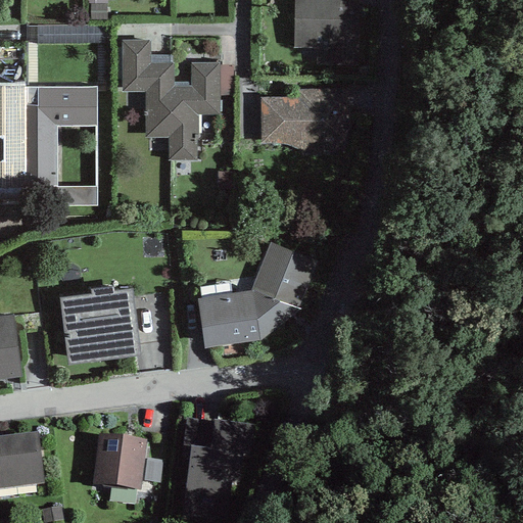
[(358,0),(293,0),(293,44),(316,44),(316,62),(358,62),(358,0)]
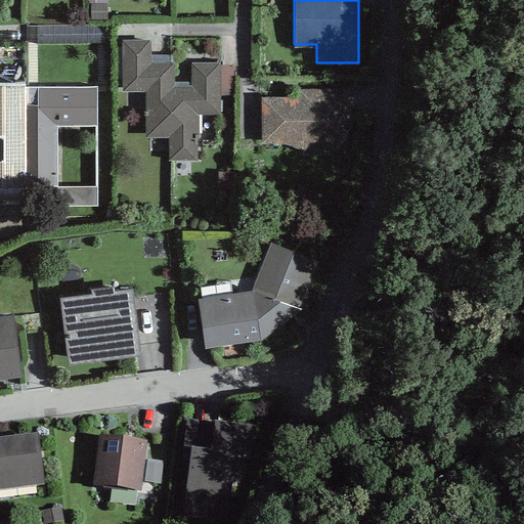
[(150,38),(123,38),(123,88),(145,88),(145,134),(168,134),(168,158),(198,158),(198,112),(219,112),(219,59),(190,59),(190,83),(174,83),(174,60),(150,60),(150,38)]
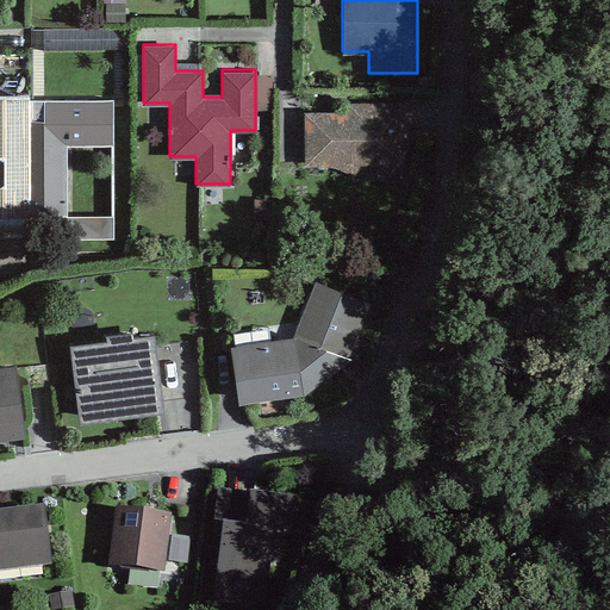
[(0,225),(33,225),(32,213),(67,213),(67,144),(113,143),(113,98),(29,98),(29,109),(0,109),(0,225)]
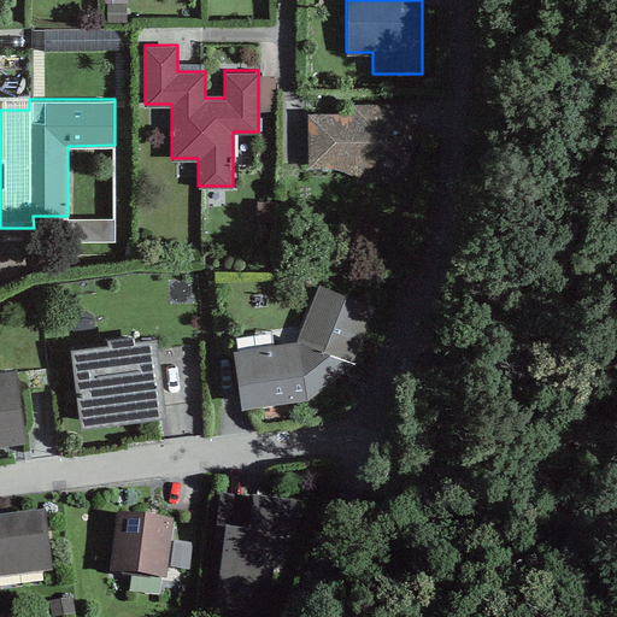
[(347,112),(312,112),(313,189),(385,187),(383,163),(416,162),(415,110),(347,112)]
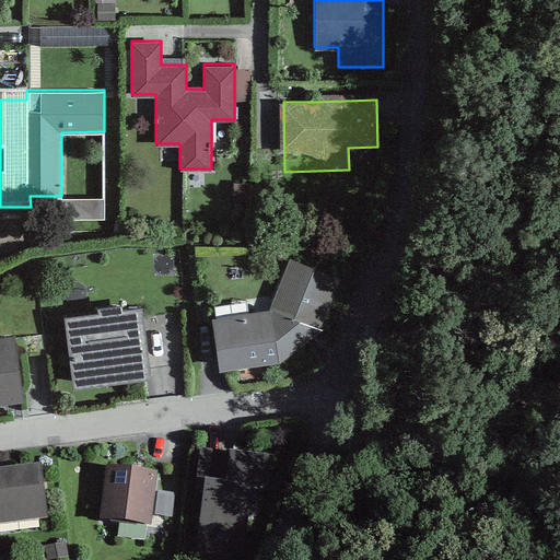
[(339,276),(288,256),(269,306),(210,314),(217,365),(279,360),(319,327),(339,276)]
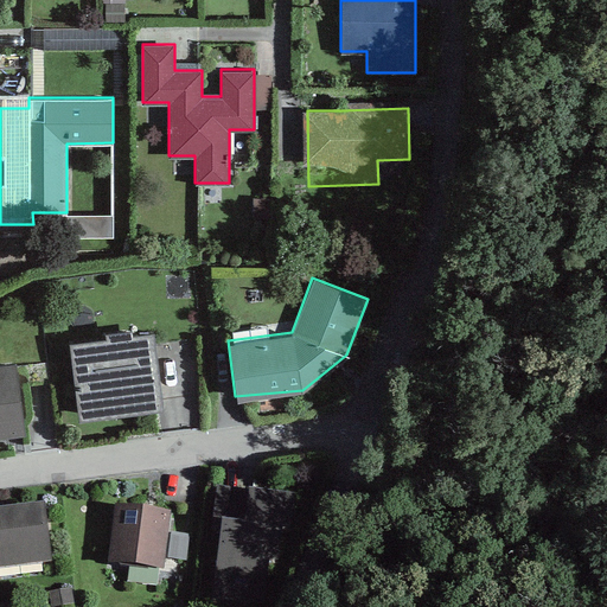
[(161,406),(152,328),(69,339),(78,416),(161,406)]
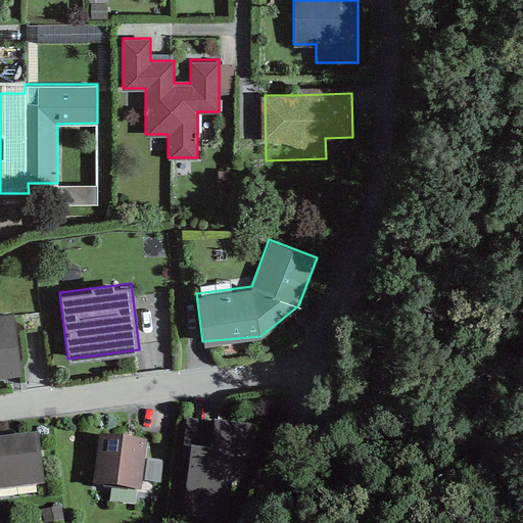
[(13,310),(0,312),(0,375),(21,373),(13,310)]
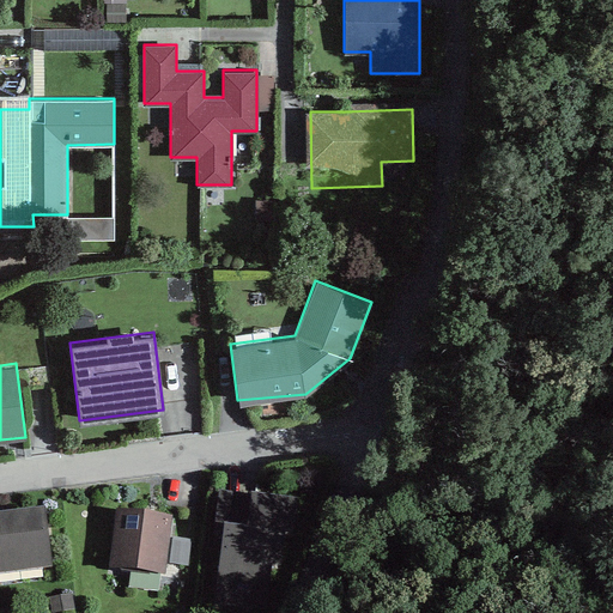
[(295,502),(218,492),(213,536),(222,538),(213,604),(266,611),(271,566),(279,568),(284,533),(291,534),(295,502)]
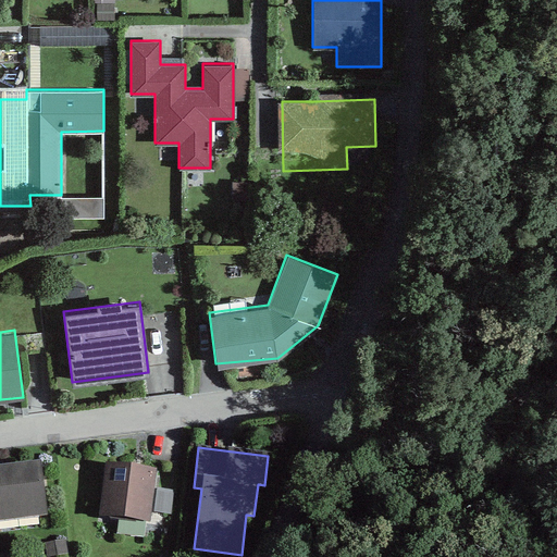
[(0,522),(47,518),(40,462),(0,467),(0,522)]
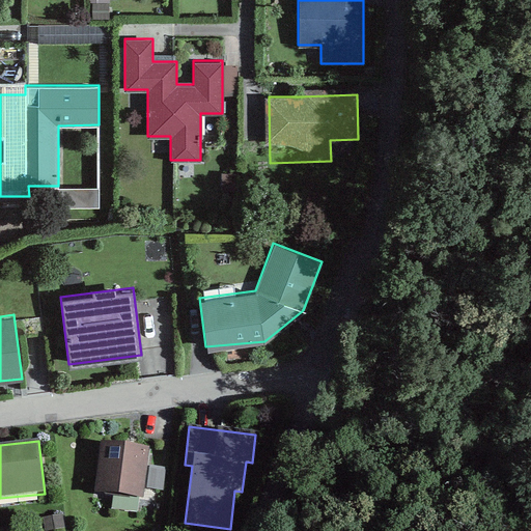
[(149,449),(100,442),(92,493),(142,499),(149,449)]
